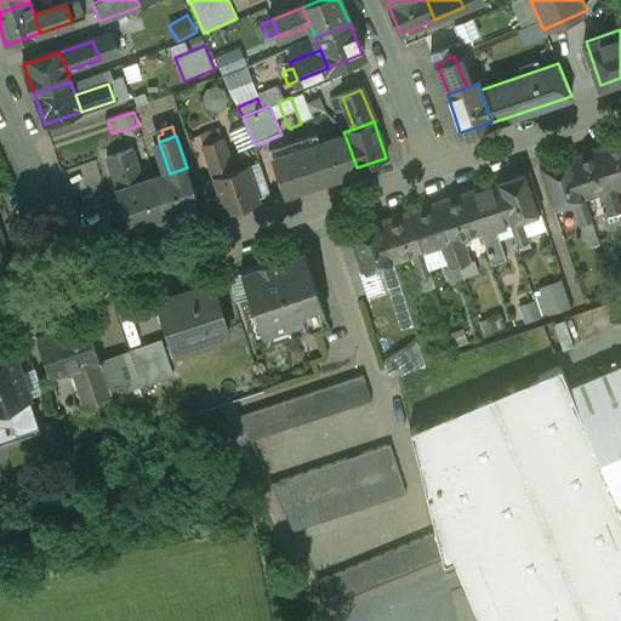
[(346,137),(312,148),(322,176),(323,180),(357,167),(346,137)]
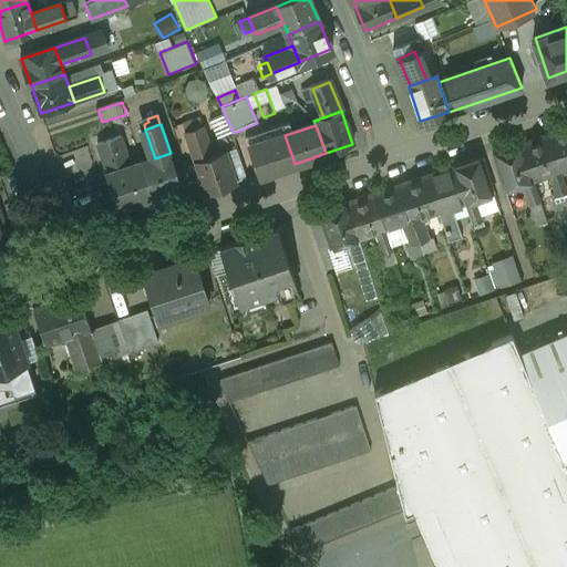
[(205,127),(187,133),(196,162),(214,155),(205,127)]
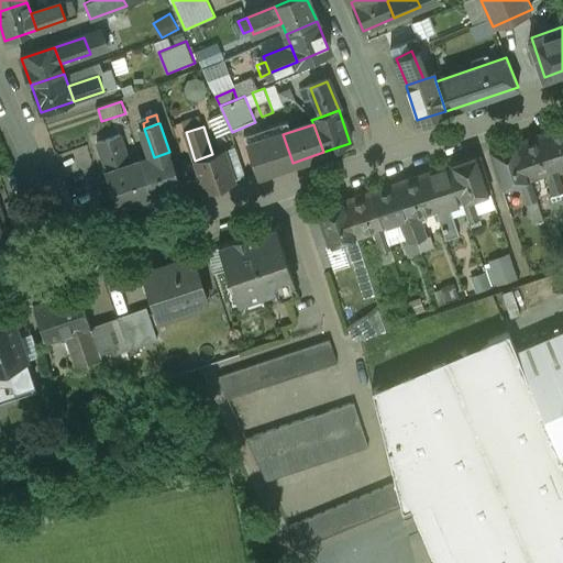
[(562,127),(543,134),(555,169),(562,167),(562,127)]
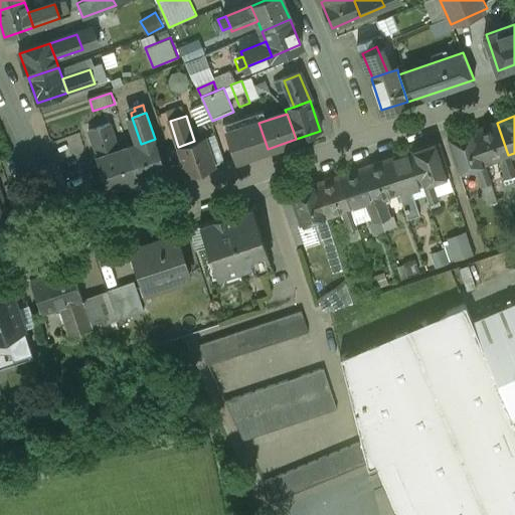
[(249,118),(226,125),(232,144),(231,145),(235,157),(267,146),(259,123),(251,125),(249,118)]
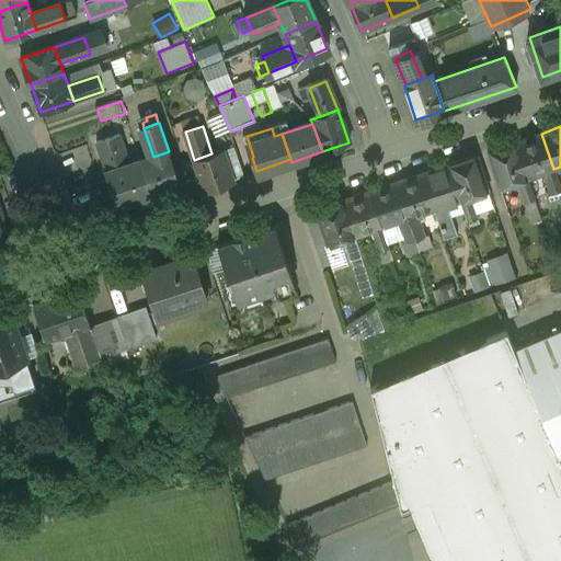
[(541,134),(515,142),(527,179),(545,172),(553,169),(541,134)]
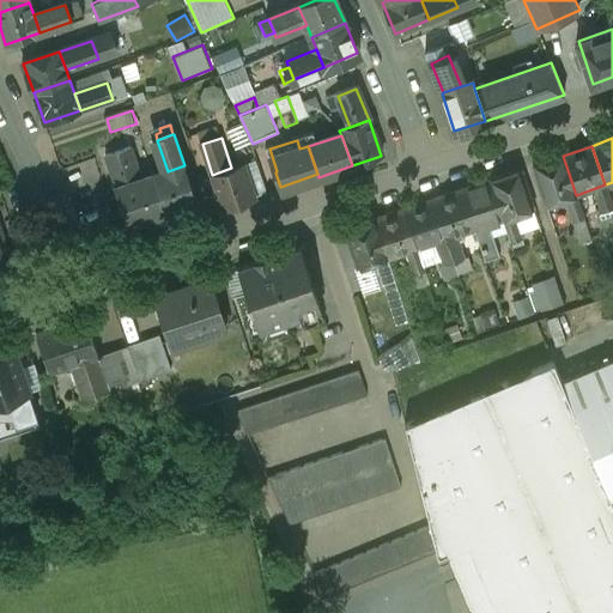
[(134,147),(108,156),(119,188),(144,178),(134,147)]
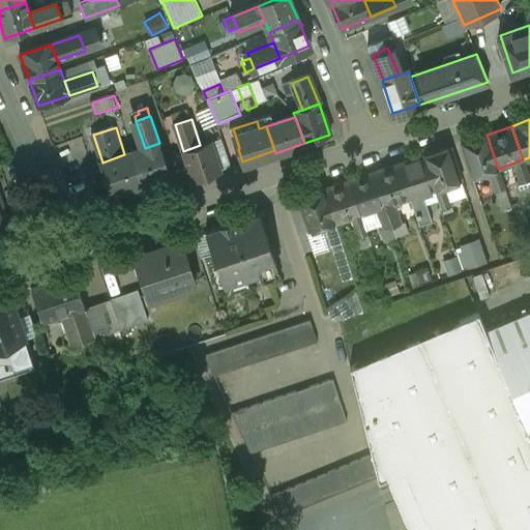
[(487,135),(461,143),(472,177),(490,171),(498,169),(487,135)]
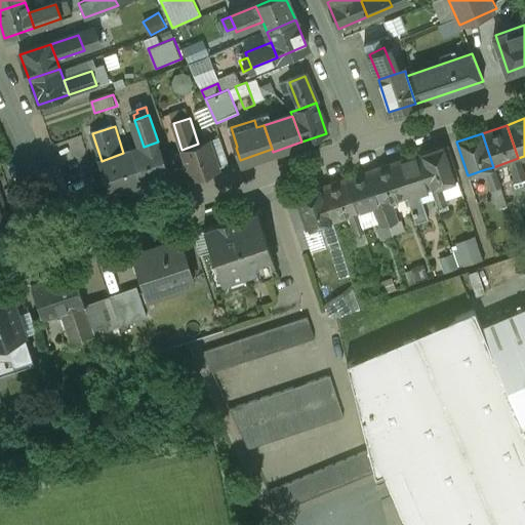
[(198,144),(182,150),(191,179),(219,169),(209,139),(198,144)]
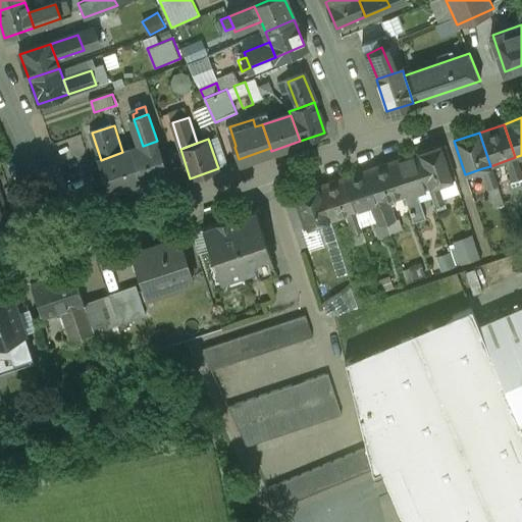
[(143,146),(131,150),(141,178),(167,170),(157,141),(143,146)]
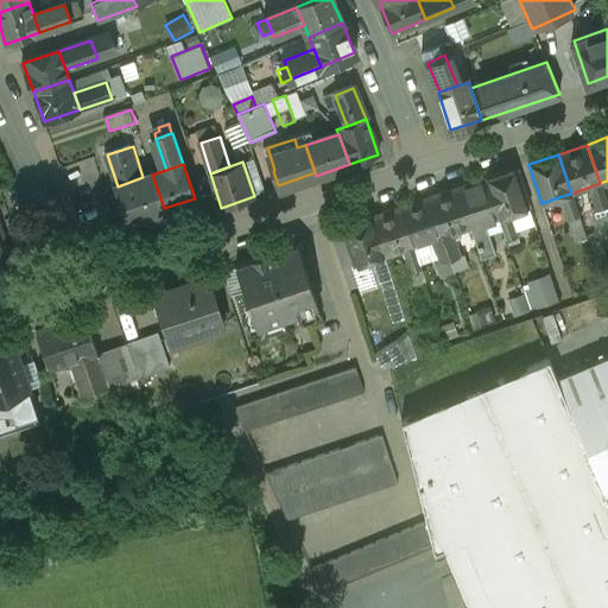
[(515,169),(486,178),(499,217),(510,214),(529,208),(515,169)]
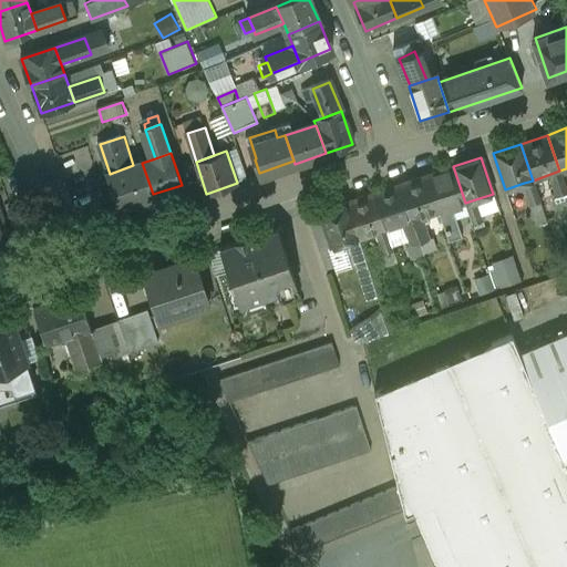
[(133,165),(110,174),(121,205),(153,194),(142,163),(133,165)]
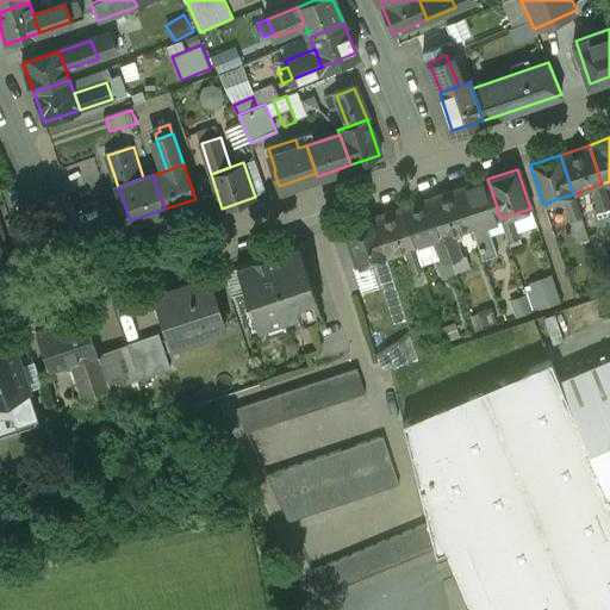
[(487,179),(459,188),(472,228),(486,223),(500,218),(487,179)]
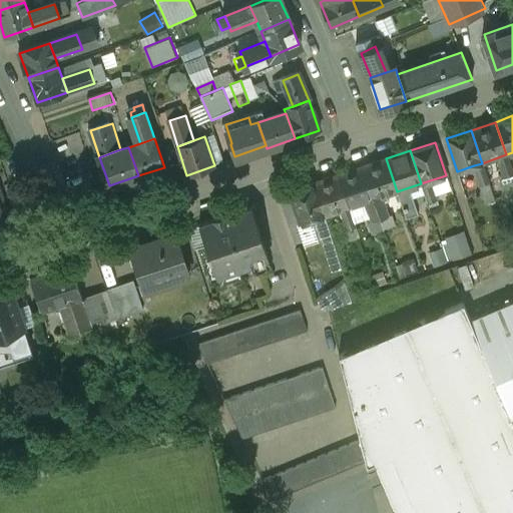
[(506,154),(498,157),(504,176),(512,173),(506,154)]
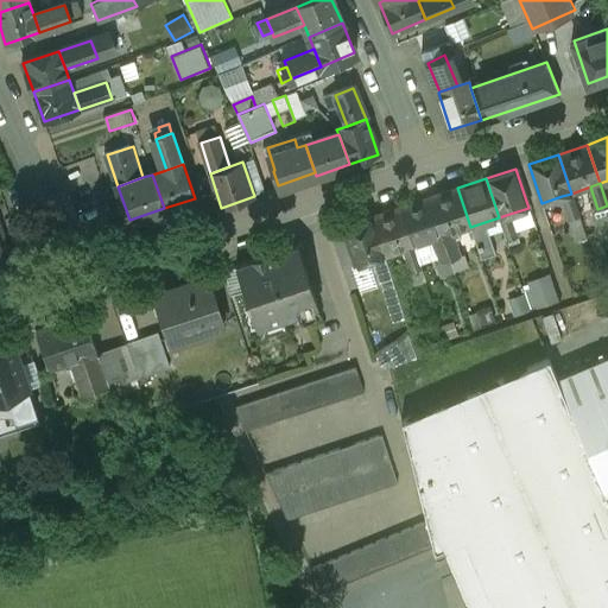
[(457,188),(429,198),(442,236),(453,234),(470,227),(457,188)]
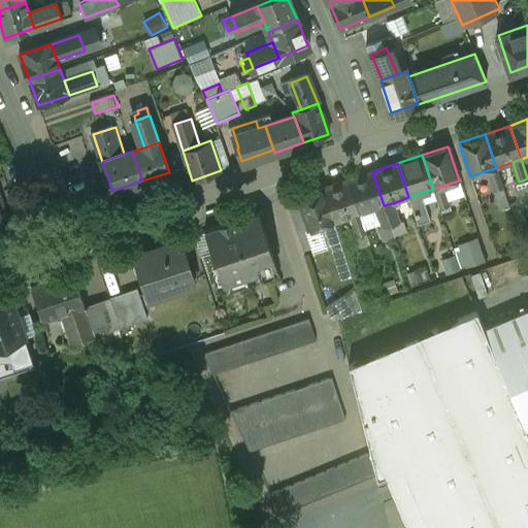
[(496,168),(488,170),(494,190),(502,187),(496,168)]
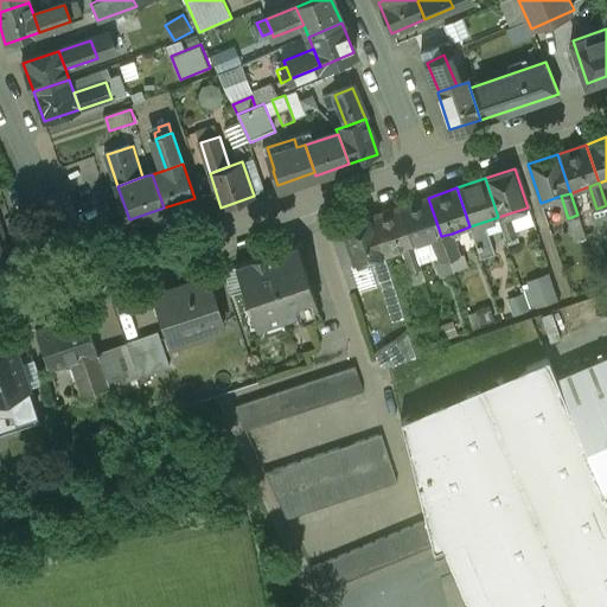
[(441,236),(428,198),(400,208),(413,247),(432,240),(441,236)]
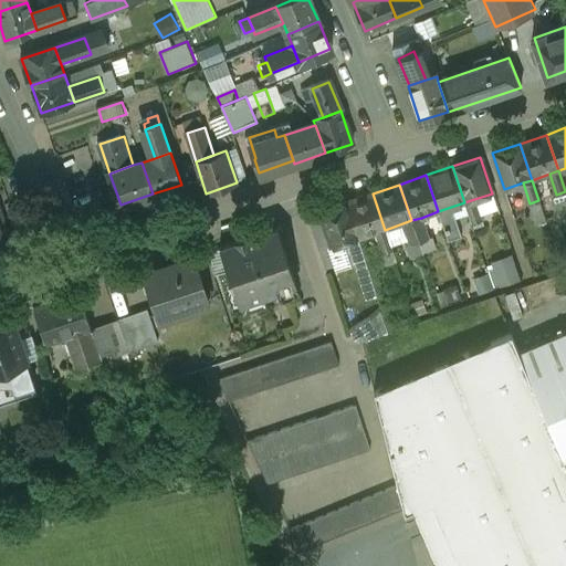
[(565,192),(565,191),(556,195),(559,206),(565,202),(565,192)]
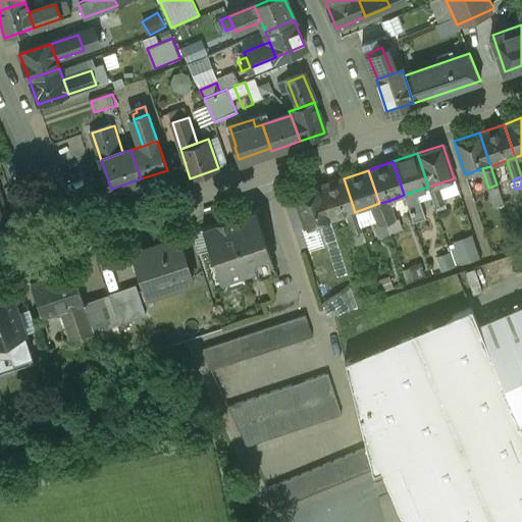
[(344,178),(319,187),(330,220),(346,215),(355,212),(344,178)]
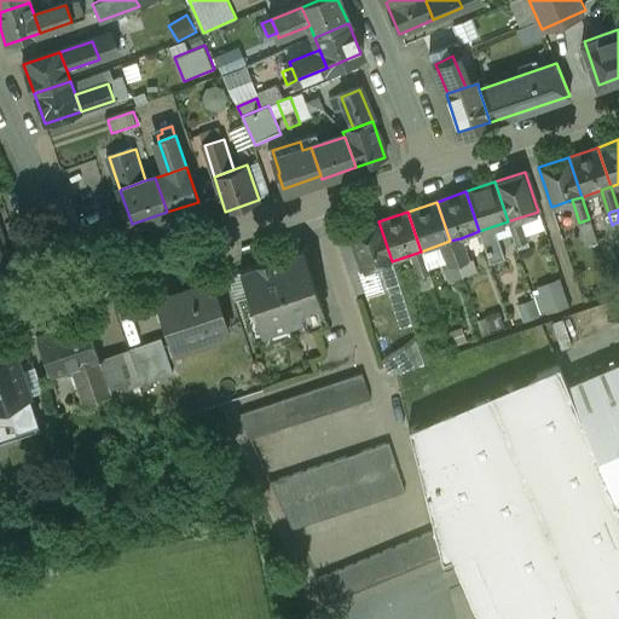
[(519,218),(508,221),(516,244),(526,241),(519,218)]
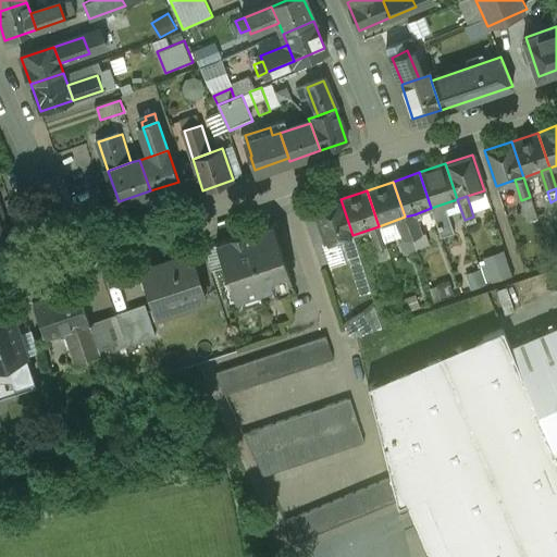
[(536,215),(530,197),(521,200),(528,219),(536,215)]
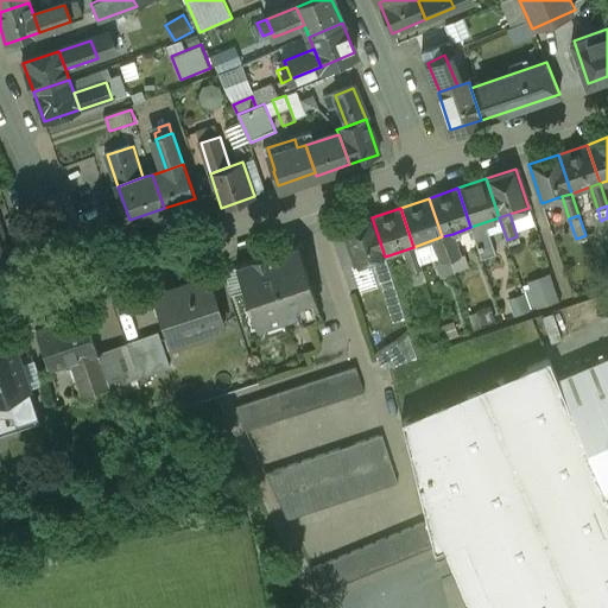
[(372,217),(342,227),(355,266),(374,260),(385,257),(372,217)]
